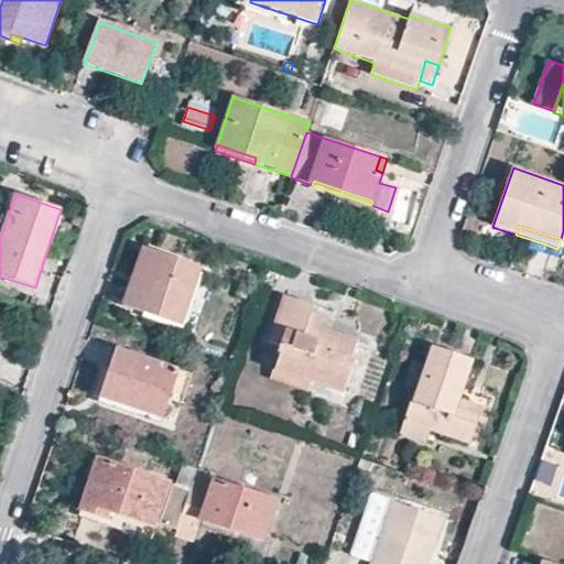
[(393,246),(397,253),(405,250),(402,242),(393,246)]
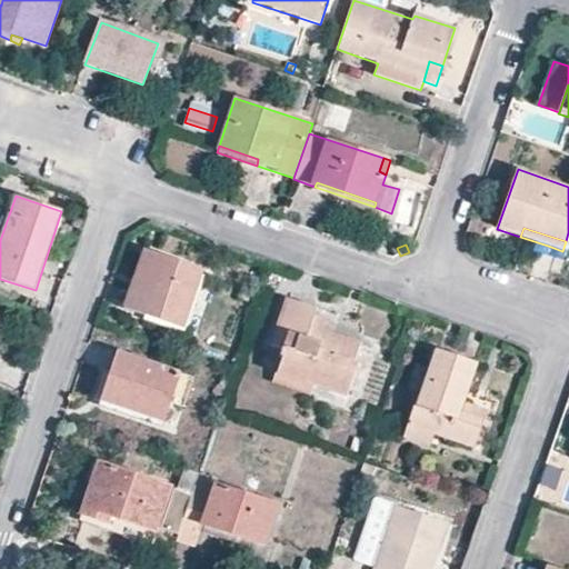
[(145,250),(139,269),(146,270),(140,290),(132,287),(123,308),(182,328),(202,270),(145,250)]
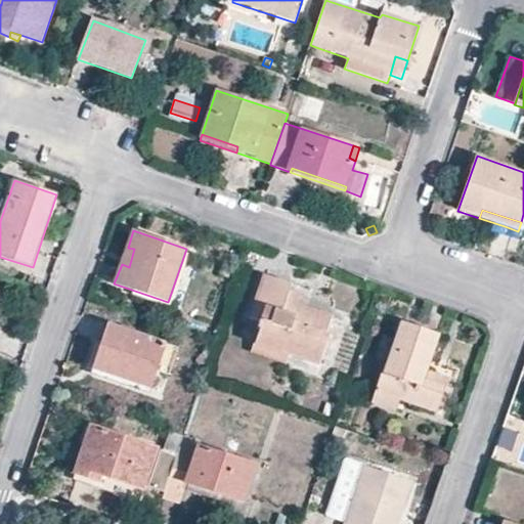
[(134,249),(128,248),(122,264),(129,267),(134,249)]
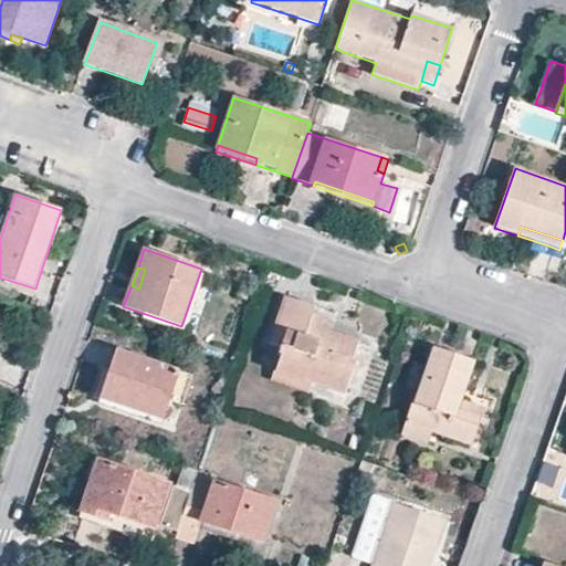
[(310,325),(314,312),(315,307),(286,297),(270,343),(284,348),(276,370),(302,379),(345,395),(356,362),(350,360),(358,343),(324,331),(310,325)]
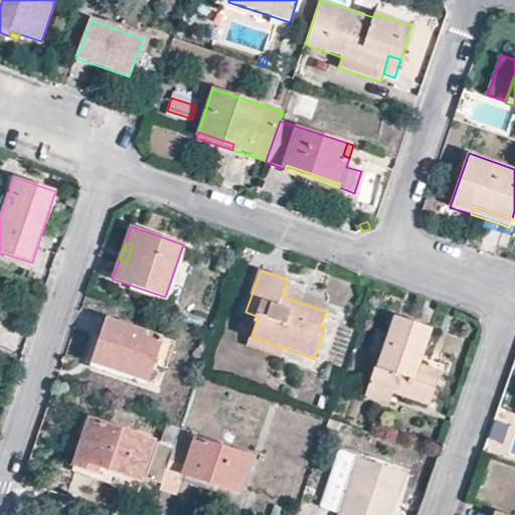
[(299,288),(286,284),(282,296),(295,301),(299,288)]
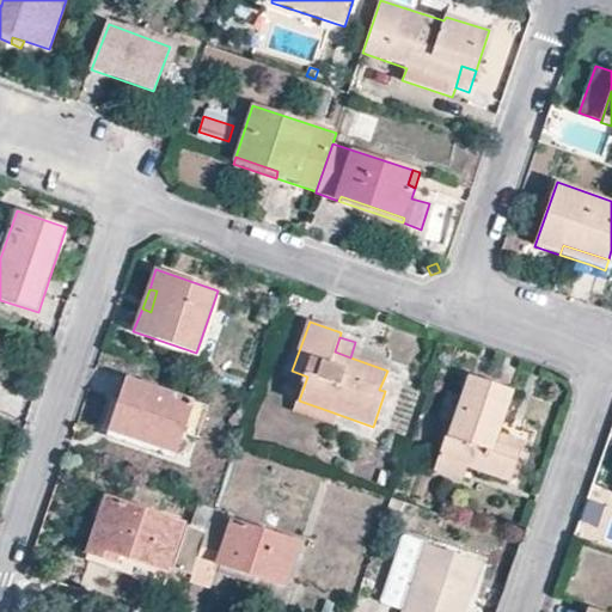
[(495,446),(500,433),(514,391),(503,387),(469,377),(448,436),(446,436),(439,457),(467,466),(510,482),(519,454),(495,446)]
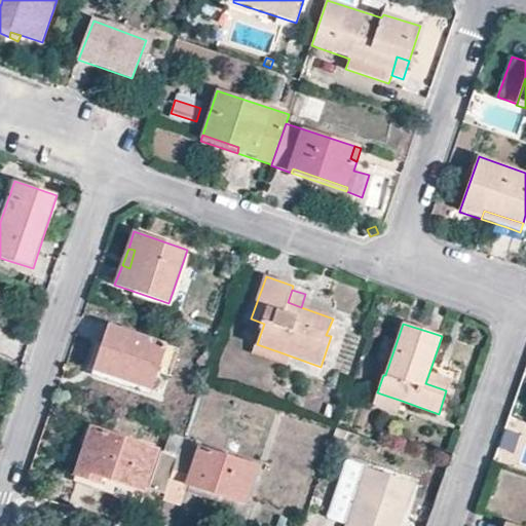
[(178,350),(108,328),(94,371),(151,390),(157,373),(170,376),(178,350)]
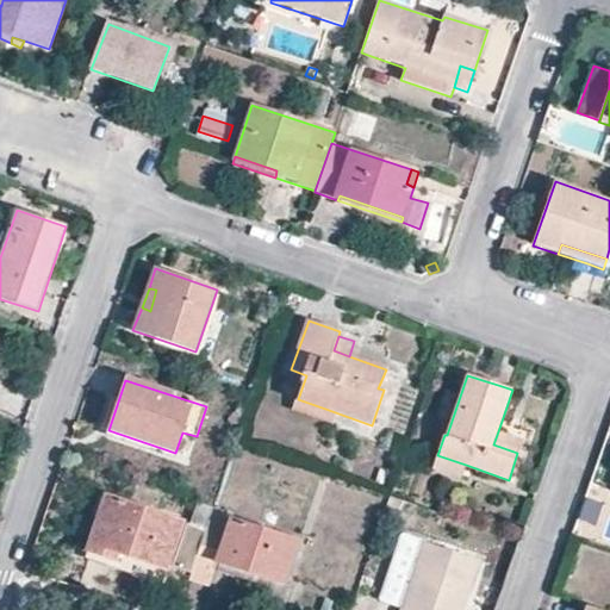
[(325,409),(298,399),(294,408),(322,417),(325,409)]
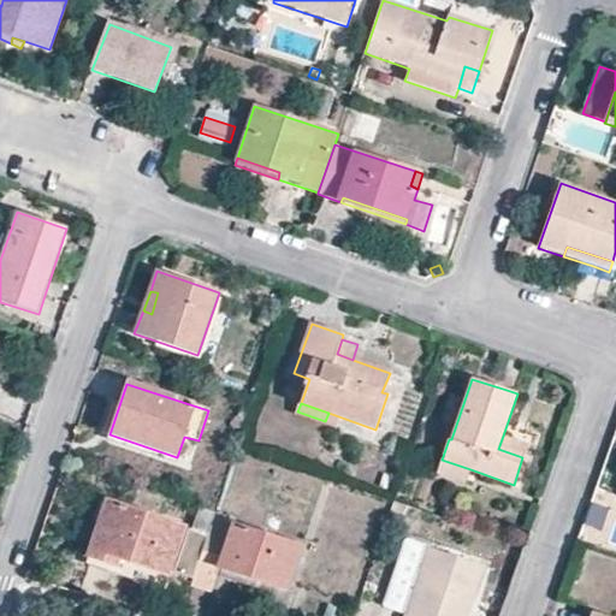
[(527,444),(503,436),(498,449),(522,457),(527,444)]
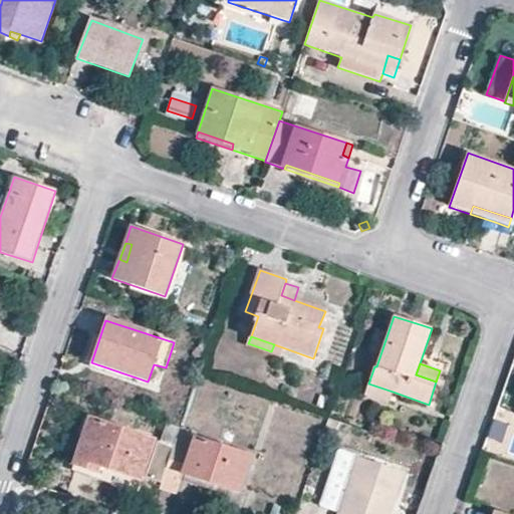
[(393,392),(368,383),(363,396),(389,404),(393,392)]
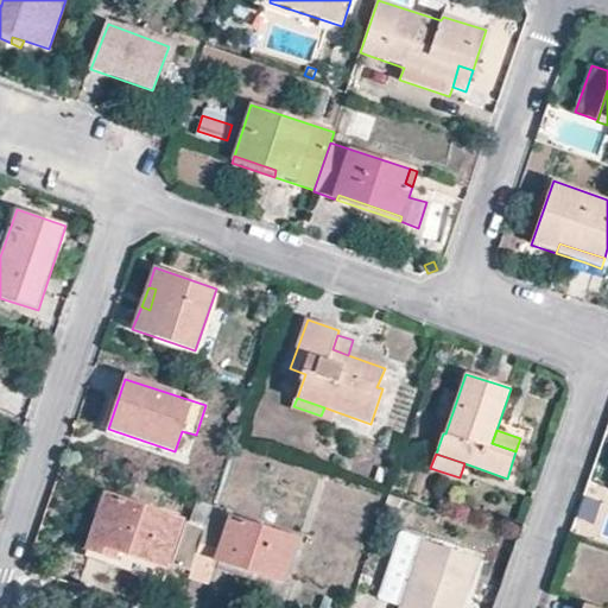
[(120,555),(164,570),(182,523),(106,495),(86,552),(118,562),(120,555)]
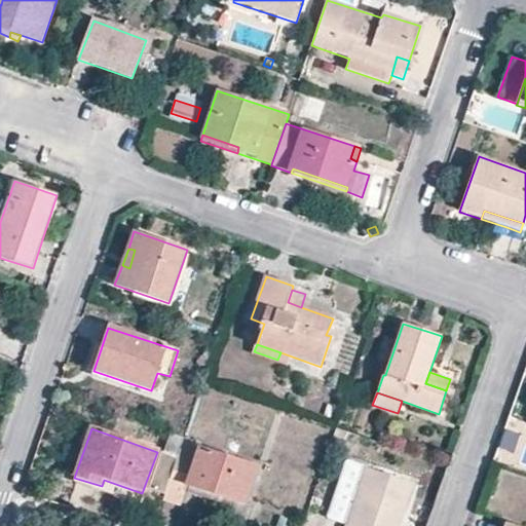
[(164,494),(162,501),(180,508),(187,486),(246,504),(258,467),(182,443),(177,458),(173,472),(164,494)]
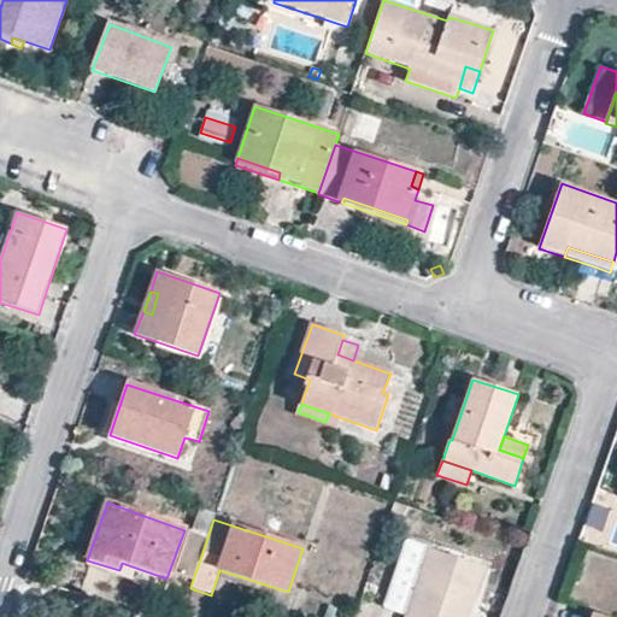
[(203,553),(207,538),(192,532),(187,547),(203,553)]
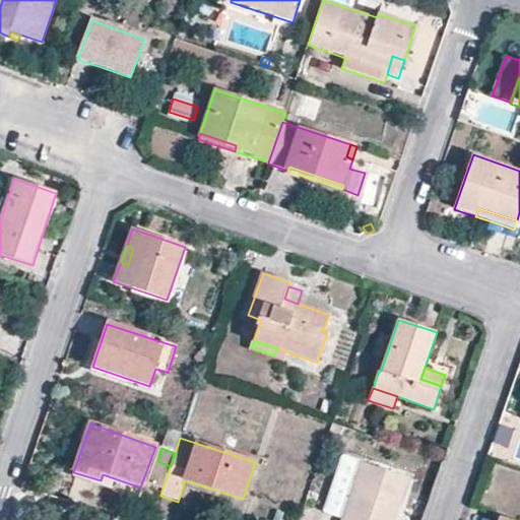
[(344,515),(362,462),(343,455),(324,509),(344,515)]
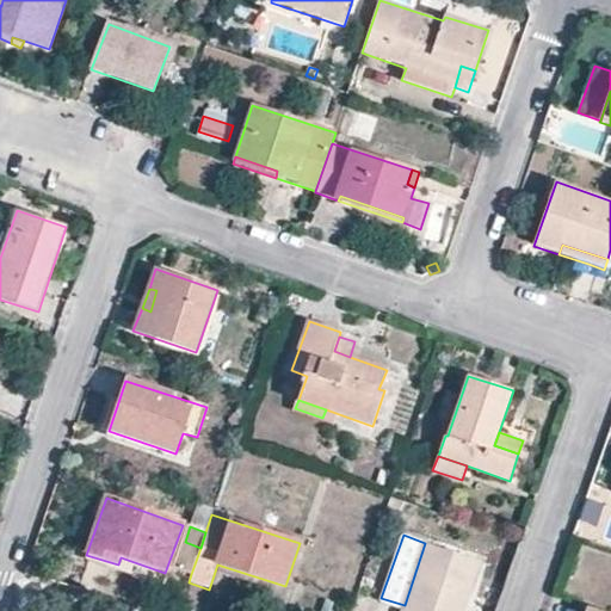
[(174,571),(191,574),(201,548),(185,542),(174,571)]
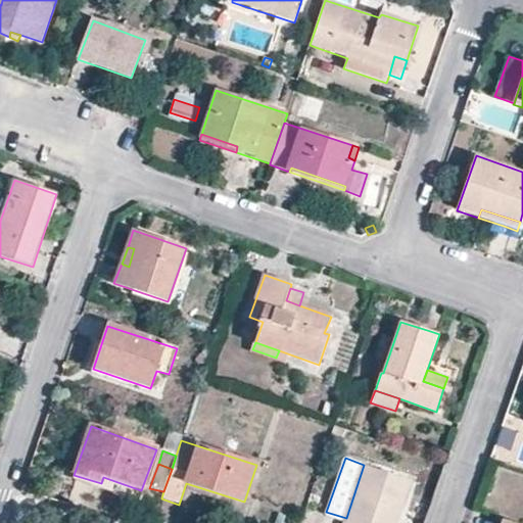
[(412,482),(364,465),(346,518),(344,522),(388,522),(390,520),(399,522),(412,482)]
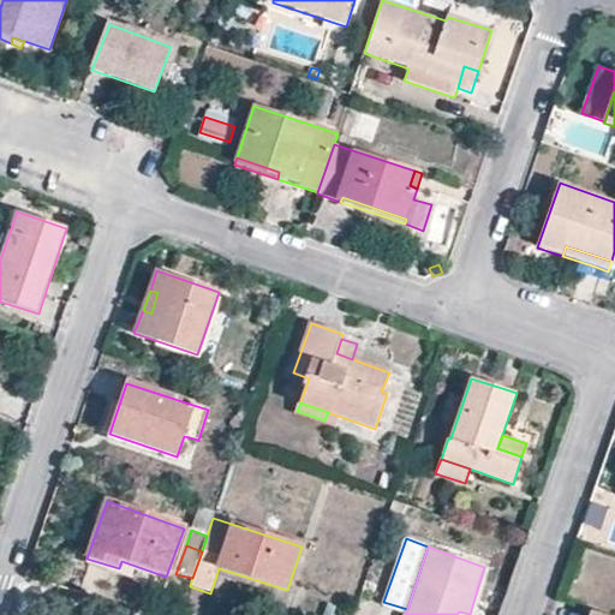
[(162,589),(166,577),(121,561),(119,568),(87,559),(84,562),(162,589)]
